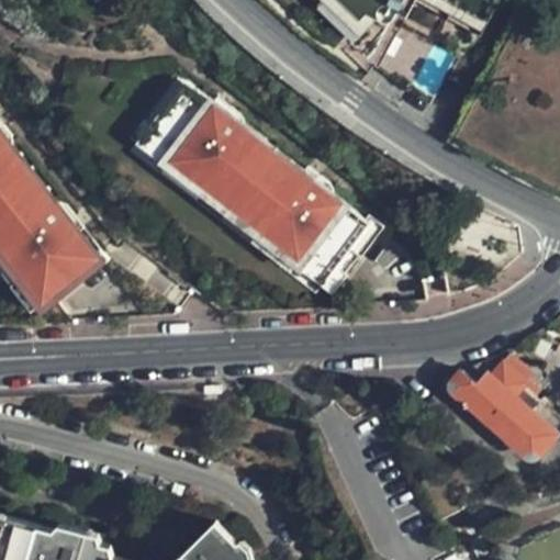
[(177,85),(142,131),(167,149),(161,157),(199,186),(204,178),(257,220),(253,227),(295,260),(301,254),(328,275),(369,223),(332,193),(332,192),(332,191),(332,190),(332,188),(331,187),(331,186),(329,185),(316,175),(313,179),(286,158),(281,165),(249,141),(255,135),(238,121),(238,120),(238,119),(238,118),(238,116),(238,115),(237,114),(237,113),(236,113),(224,102),(220,108),(197,89),(192,96),(177,85)]
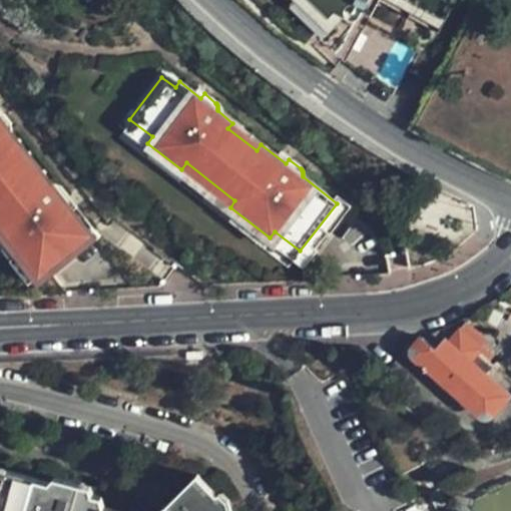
[(152,136),(129,119),(116,135),(287,268),(293,261),(303,268),(347,210),(337,203),(300,250),(275,231),(270,237),(230,207),(234,200),(186,162),(181,169),(147,143),(152,136)]
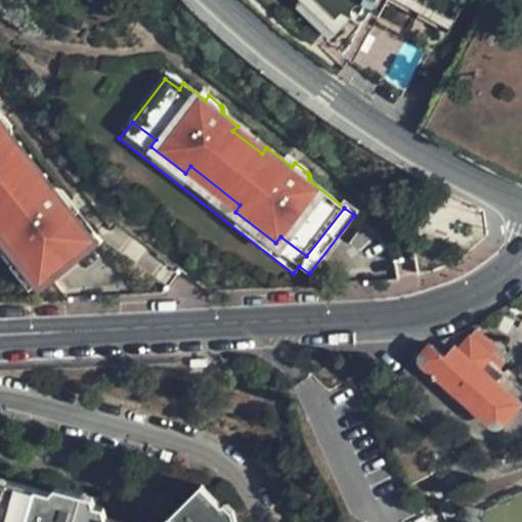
[(0,227),(39,276),(88,237),(78,224),(31,165),(23,172),(14,161),(23,154),(0,125),(0,227)]
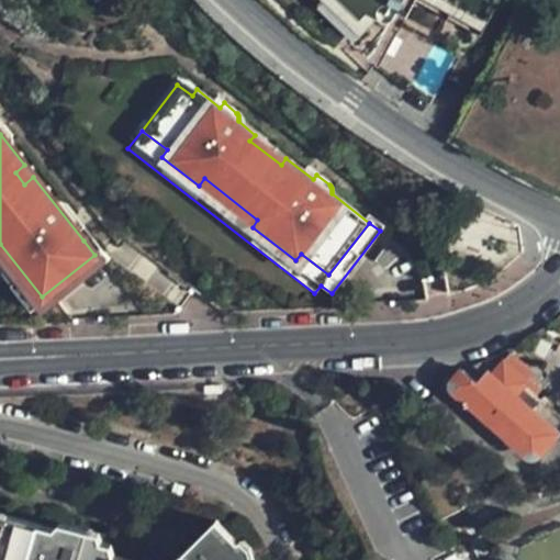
[(107,257),(90,235),(84,241),(94,255),(42,297),(0,244),(0,268),(30,305),(34,301),(41,309),(107,257)]
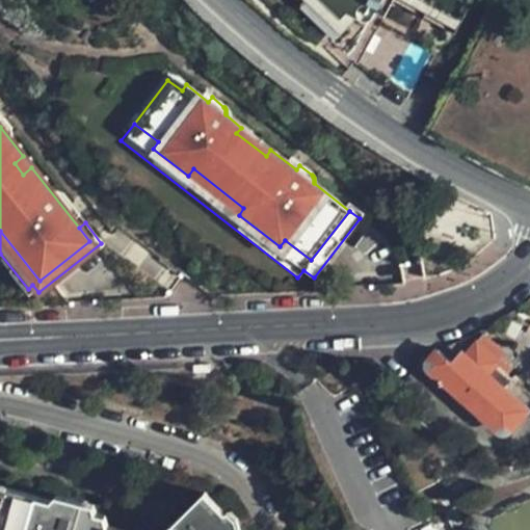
[(501,389),(509,378),(494,364),(504,353),(481,334),(465,352),(460,350),(451,362),(436,349),(423,365),(500,431),(522,407),(501,389)]
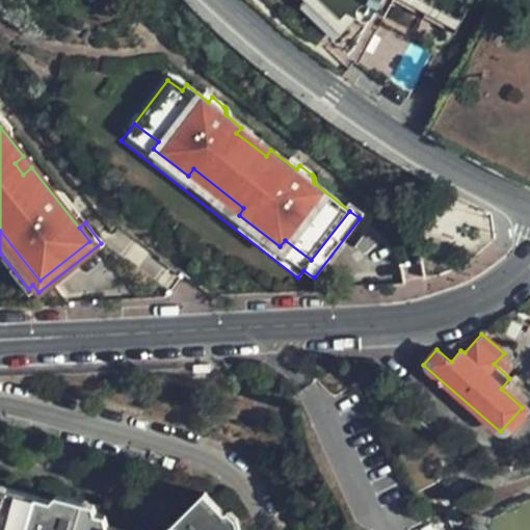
[(238,529),(237,528),(246,518),(237,510),(217,492),(195,515),(182,529),(158,529),(133,524),(127,518),(10,489),(3,487),(0,483),(0,529),(238,529)]
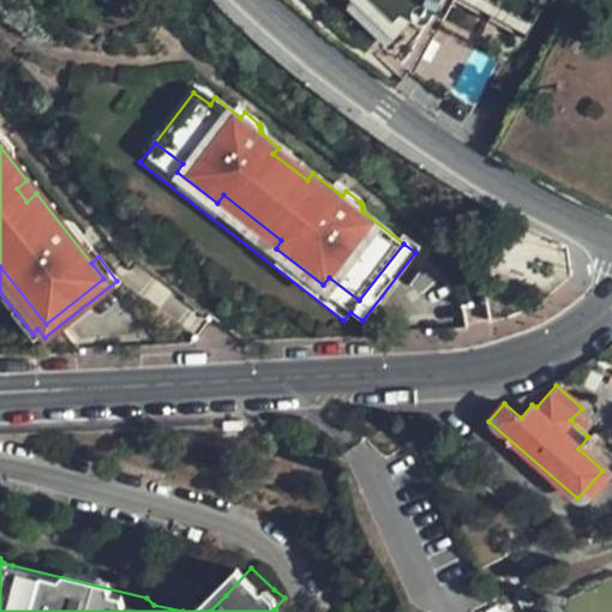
[(523,611),(514,592),(475,611),(523,611)]
